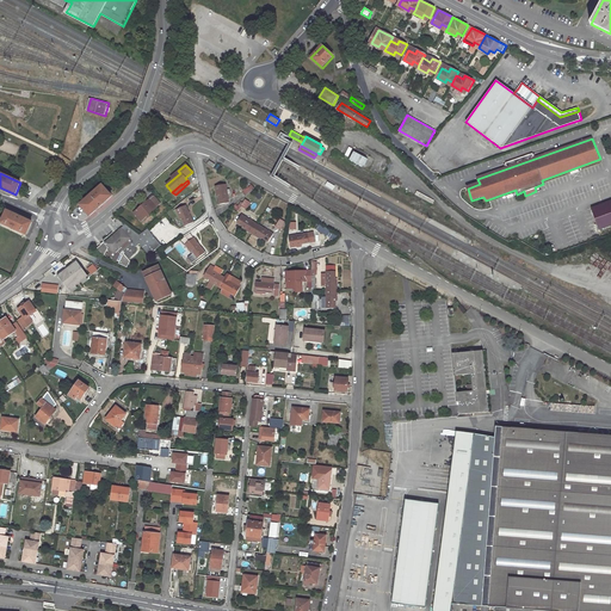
[(217,192),(220,204),(229,202),(226,184),(215,186),(216,192),(217,192)]
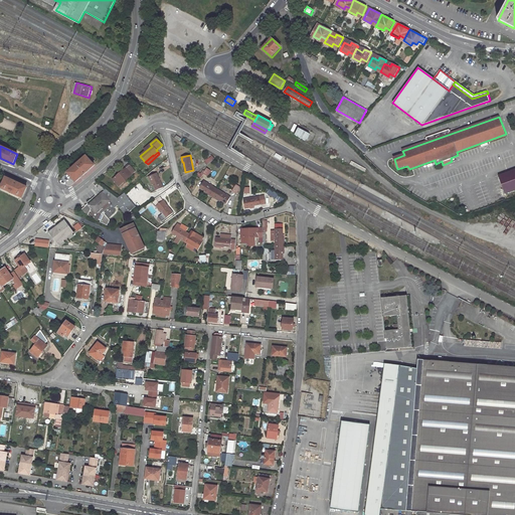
[(67,173),(75,182),(95,165),(87,156),(67,173)]
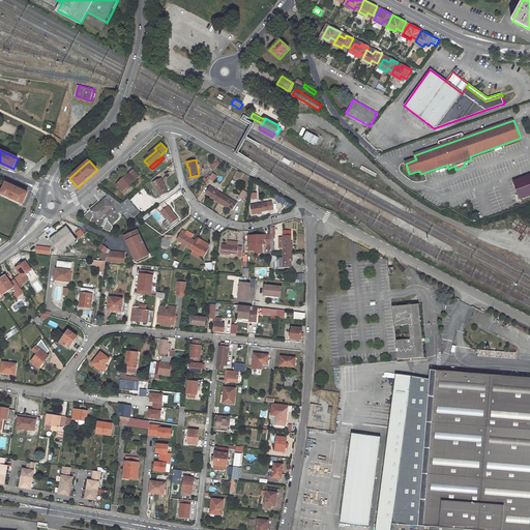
[(218,160),(211,166),(213,170),(222,164),(218,160)]
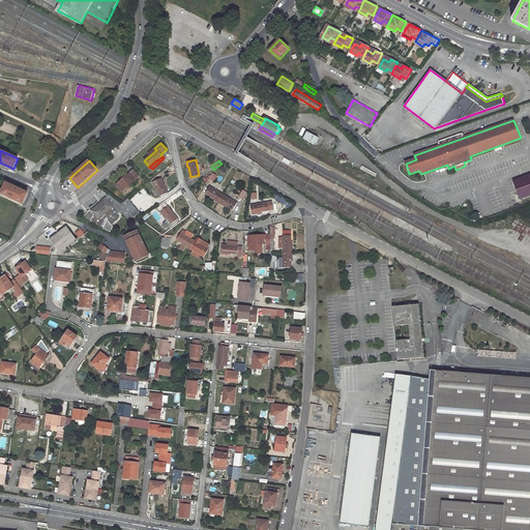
[(134,170),(117,185),(122,192),(140,177),(134,170)]
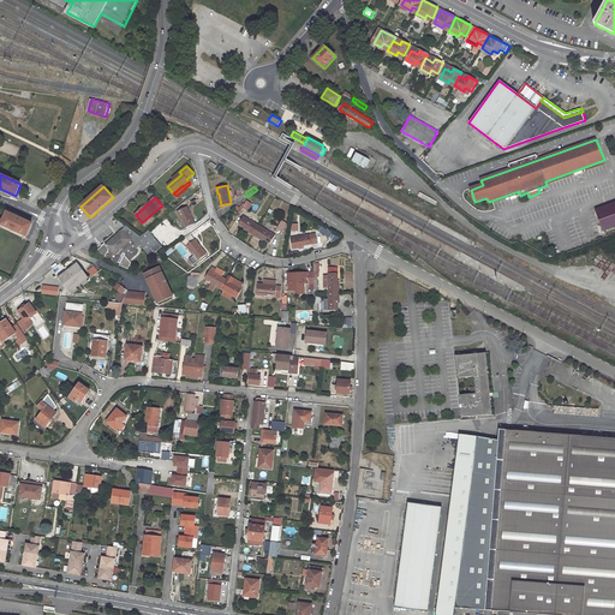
[(614,202),(595,210),(603,231),(614,226),(614,202)]
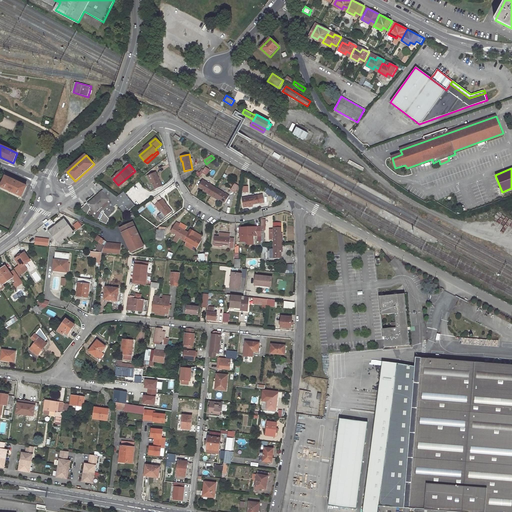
[(156,172),(148,176),(150,181),(151,180),(155,189),(156,189),(156,190),(162,187),(162,186),(156,172)]
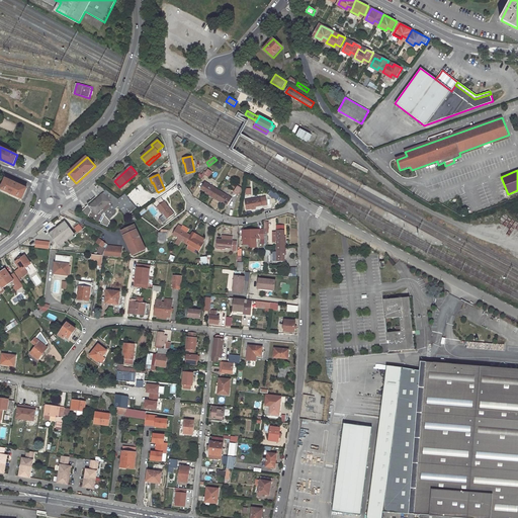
[(6,179),(1,189),(22,198),(27,188),(6,179)]
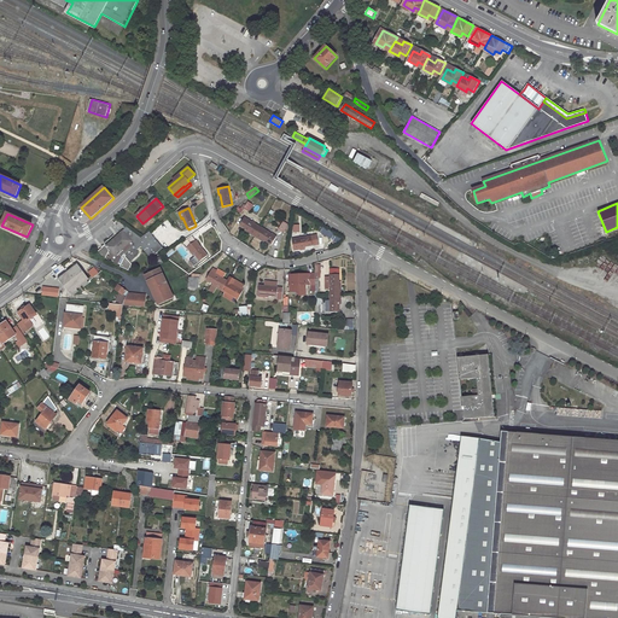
[(245,219),(240,226),(250,232),(249,233),(255,237),(261,227),(245,219)]
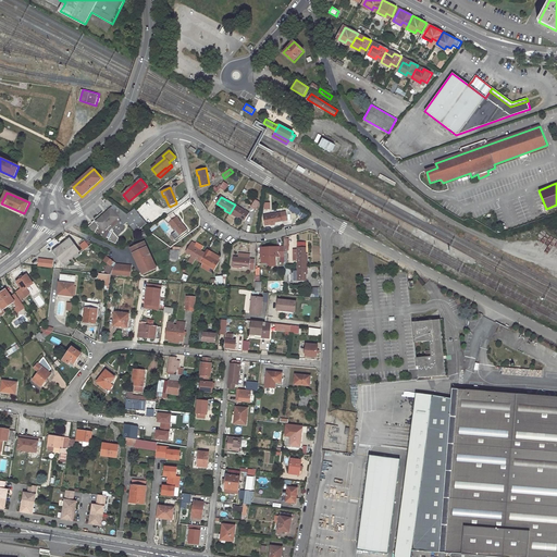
[(246,221),(249,214),(235,205),(230,213),(235,217),(235,215),(246,221)]
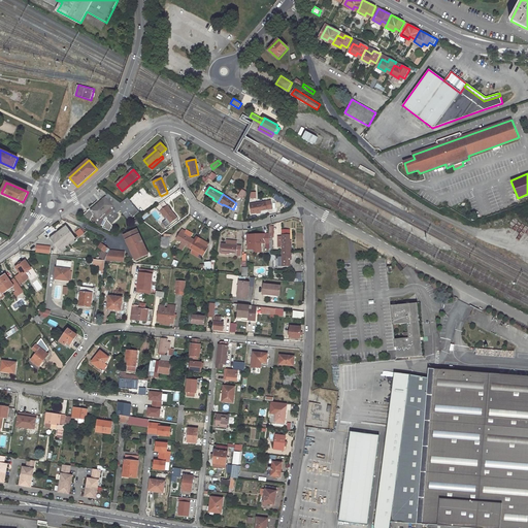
[(108,195),(86,215),(92,222),(91,223),(110,232),(112,226),(111,225),(119,219),(119,217),(119,216),(119,215),(122,211),(130,221),(140,212),(128,198),(121,203),(108,195)]
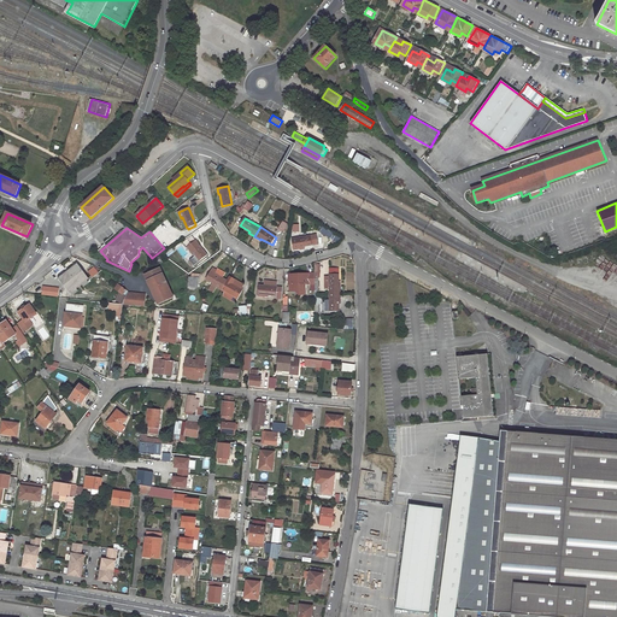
[(292,240),(293,250),(299,248),(299,247),(318,244),(316,235),(292,240)]
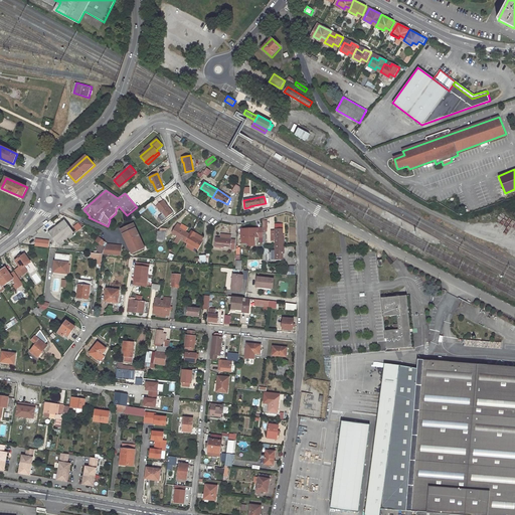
[(160,197),(154,202),(156,206),(159,210),(160,209),(163,212),(167,218),(173,213),(164,201),(163,201),(160,197)]
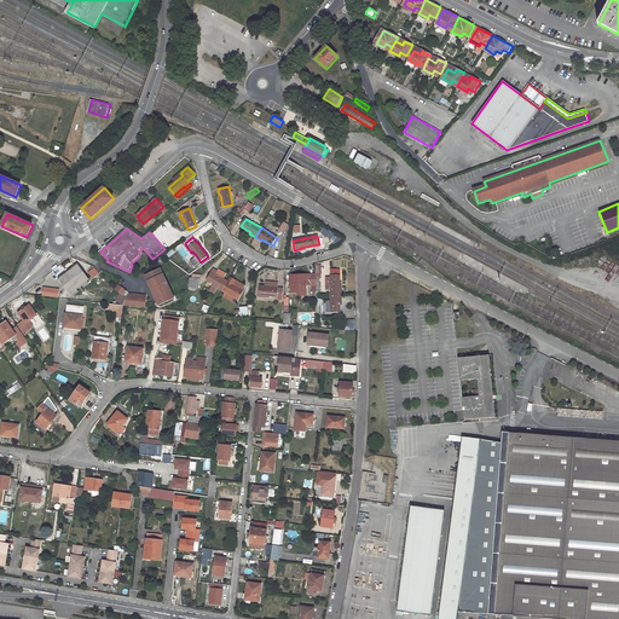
[(77,289),(82,285),(87,282),(88,281),(79,266),(61,279),(70,294),(73,293),(77,289)]
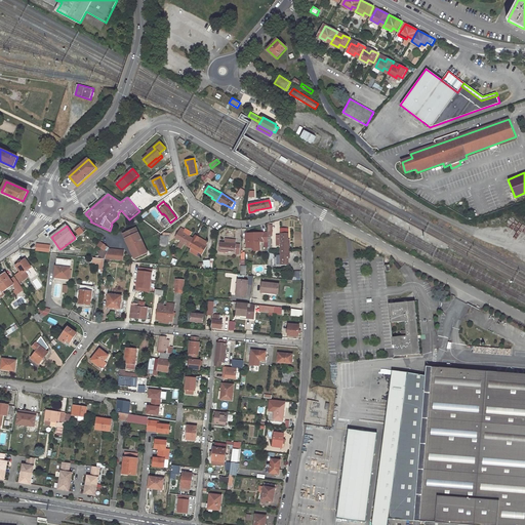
[(124,234),(133,256),(146,251),(135,229),(124,234)]
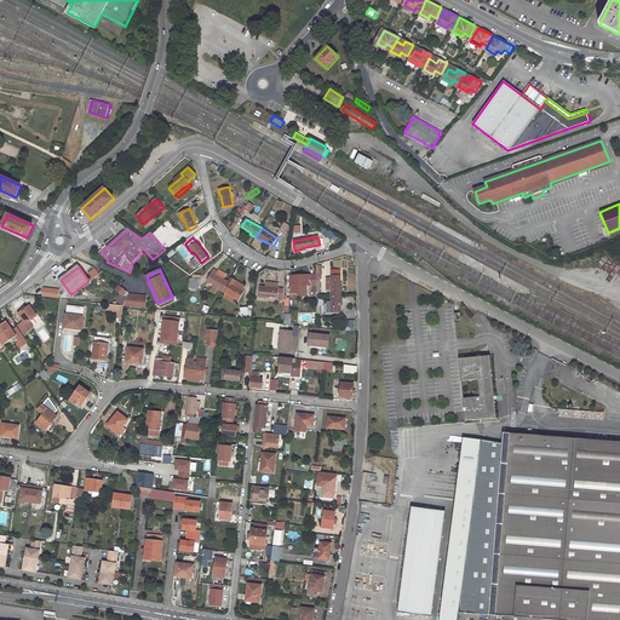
[(340,270),(331,270),(331,296),(342,294),(342,288),(340,288),(340,270)]
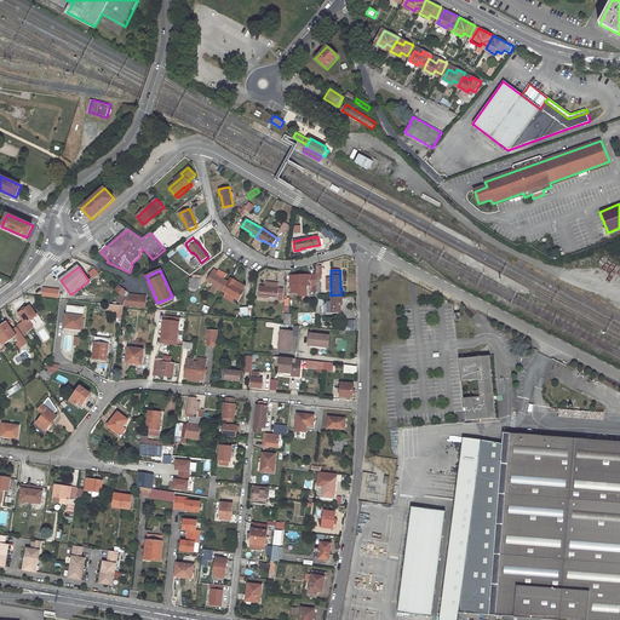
[(211,273),(207,280),(218,287),(217,288),(222,291),(228,282),(211,273)]
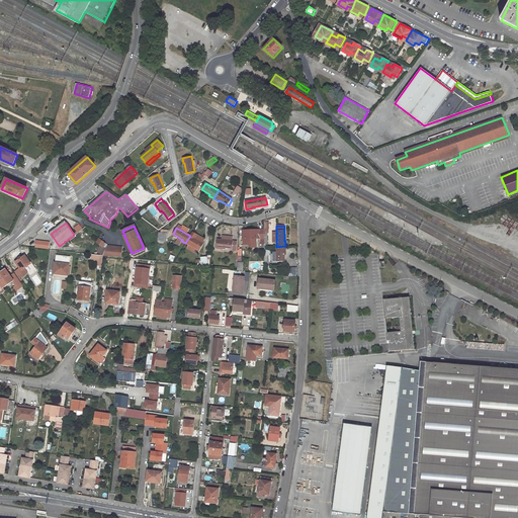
[(243,240),(243,245),(251,245),(251,248),(256,247),(256,239),(264,238),(264,234),(264,230),(242,231),(242,240),(243,240)]
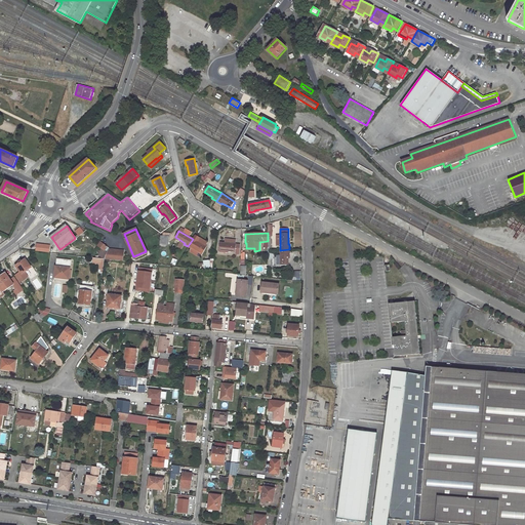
[(195,236),(193,239),(188,246),(193,249),(194,248),(203,253),(207,247),(205,246),(198,242),(200,238),(195,236)]
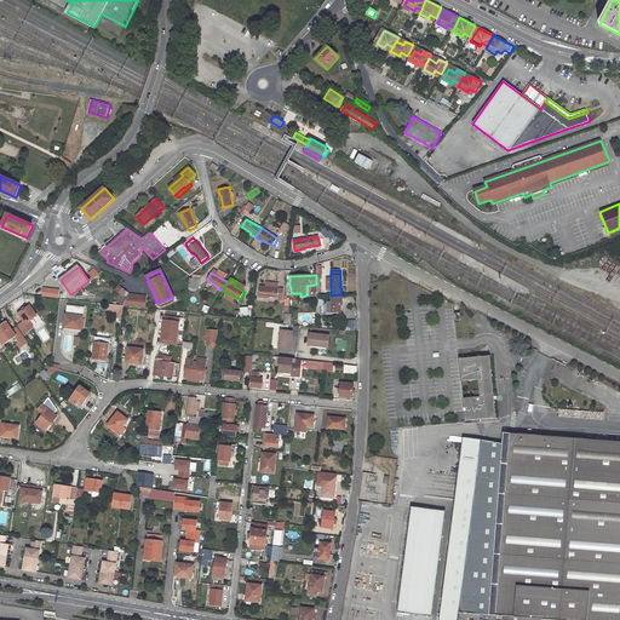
[(121,293),(124,296),(127,298),(128,297),(130,293),(119,285),(116,291),(121,293)]
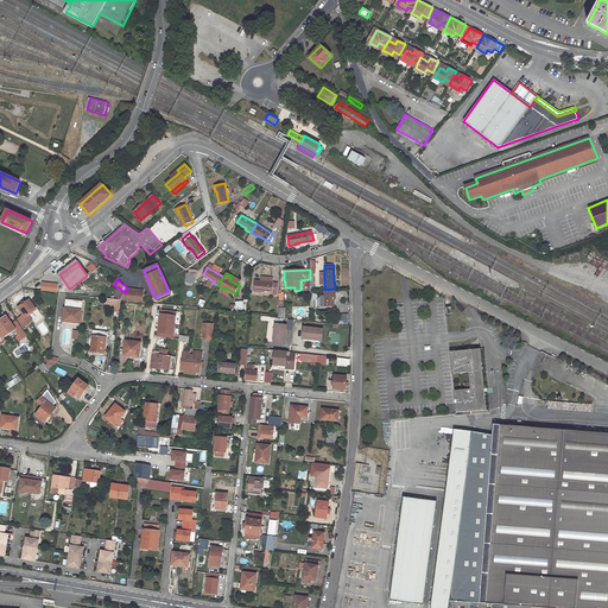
[(254,282),(253,291),(259,292),(259,291),(271,292),(271,291),(277,291),(277,284),(272,284),(254,282)]
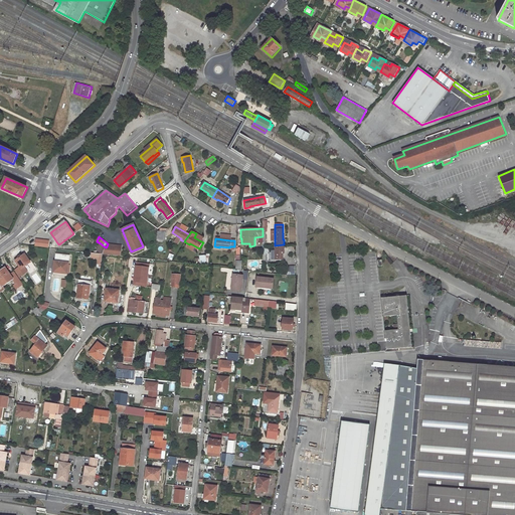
[(36,239),(35,246),(48,248),(49,241),(36,239)]
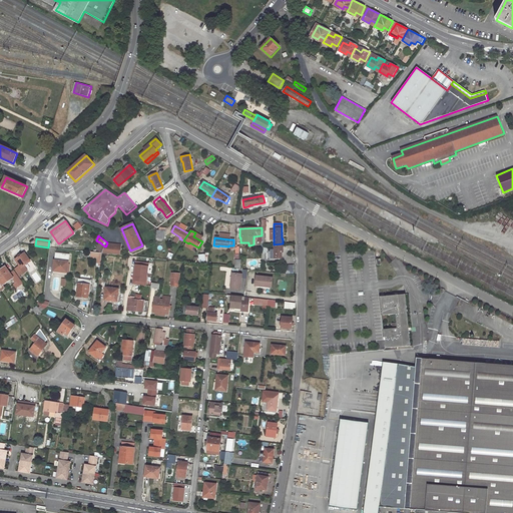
[(96,250),(102,252),(105,246),(102,244),(100,242),(96,250)]
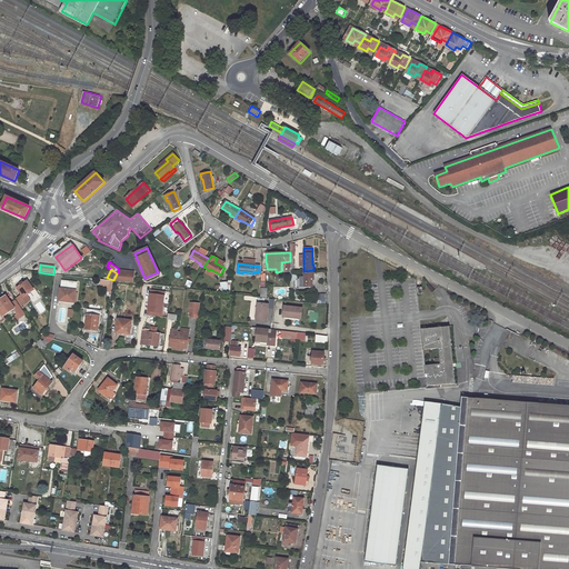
[(303,271),(303,288),(312,288),(312,276),(313,276),(313,270),(303,271)]
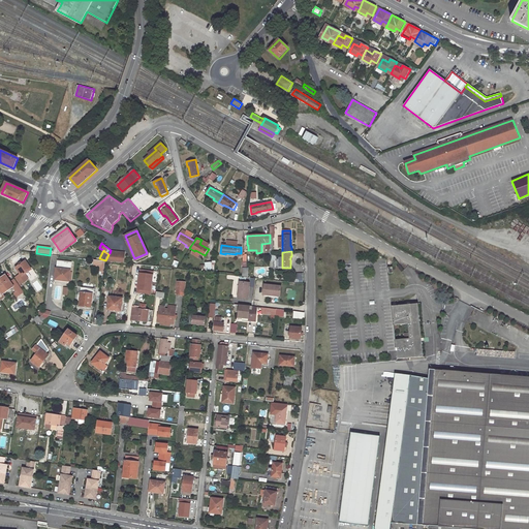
[(105,261),(121,262),(122,254),(110,253),(109,254),(105,261)]
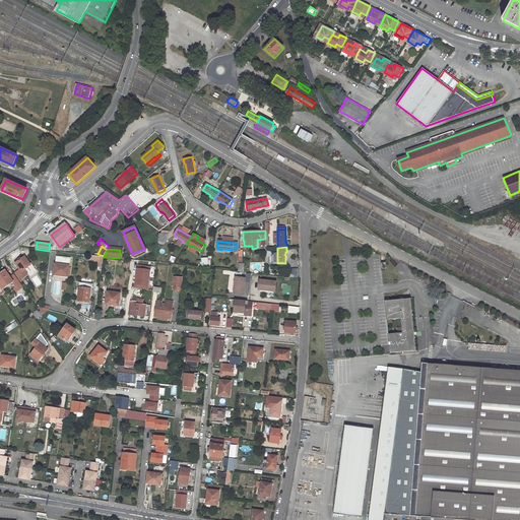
[(57,256),(55,275),(60,276),(69,277),(71,258),(57,256)]
